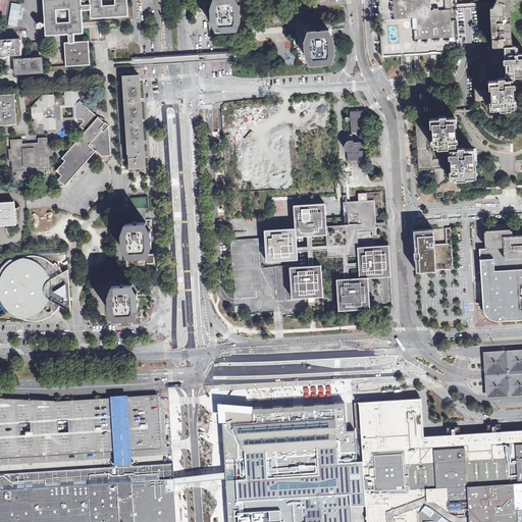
[(89,41),(74,42),(74,34),(84,33),(83,24),(82,10),(91,9),(91,18),(128,16),(126,0),(90,0),(90,4),(81,5),(81,0),(44,0),(47,36),(68,34),(69,42),(64,42),(66,65),(66,66),(90,64),(89,41)]
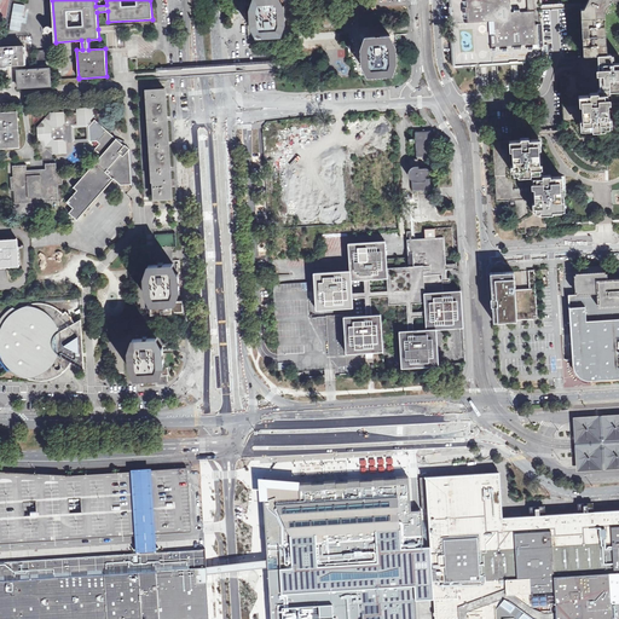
[(285,18),(282,18),(282,12),(284,12),(284,6),(279,6),(278,0),(254,0),(255,9),(250,9),(250,15),(253,15),(254,19),(252,19),(252,27),(256,25),(256,36),(267,35),(267,33),(272,33),(272,35),(282,35),(281,24),(285,24),(285,18)]
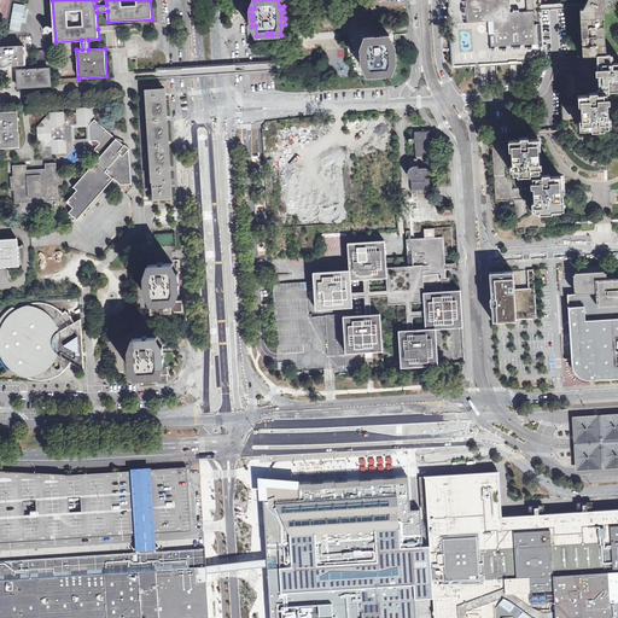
[(448,7),(453,68),(484,65),(494,64),(525,63),(532,62),(543,62),(543,53),(540,7),(538,0),(449,0),(449,7),(448,7)]
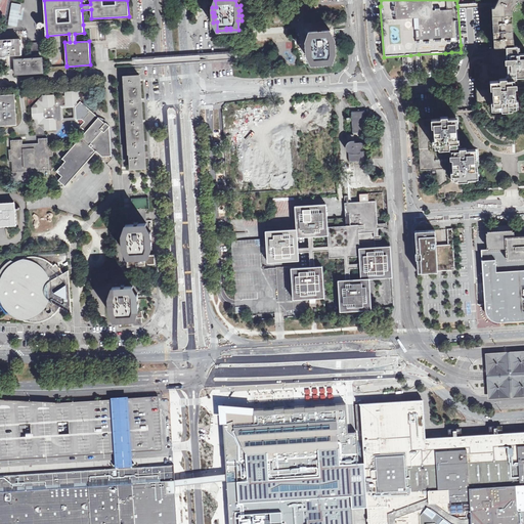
[(497,0),(494,6),(491,7),(492,24),(493,27),(494,47),(514,46),(511,8),(513,5),(517,2),(516,1),(516,0),(518,0),(520,2),(522,1),(520,0),(497,0)]
